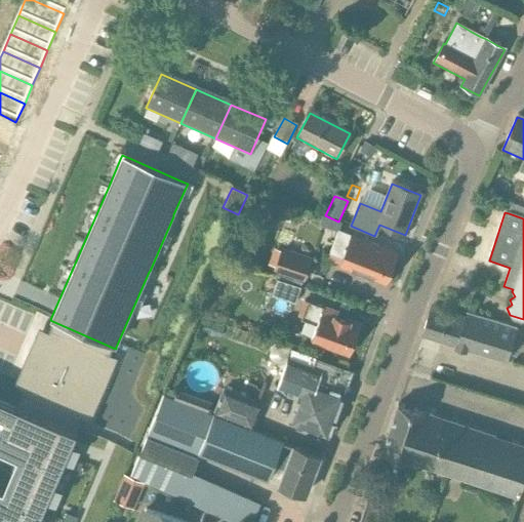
[(397,254),(338,232),(330,254),(343,258),(339,266),(356,272),(357,276),(367,279),(370,278),(386,284),(397,254)]
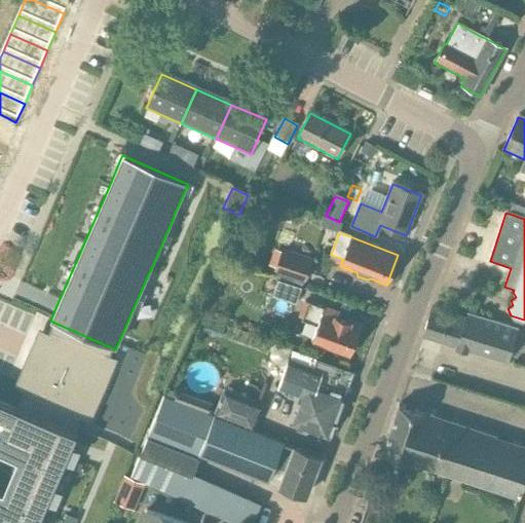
[(311,261),(282,250),(273,272),(303,283),(311,261)]
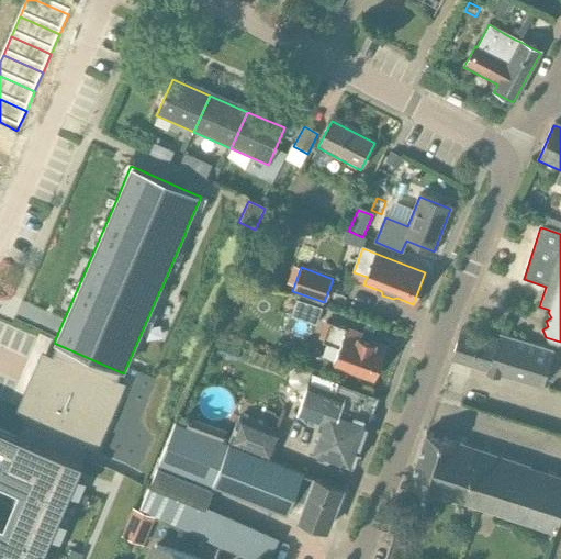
[(24,283),(15,313),(46,323),(56,292),(24,283)]
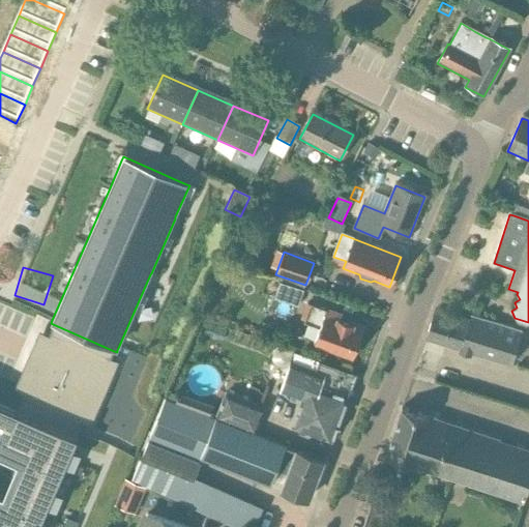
[(303,292),(280,284),(273,299),(297,308),(303,292)]
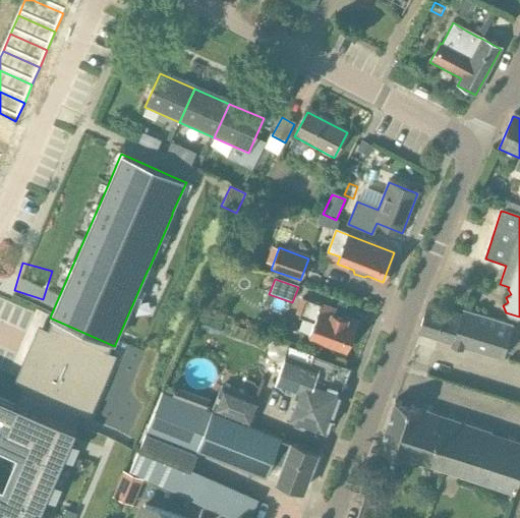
[(0,327),(2,328),(17,298),(0,290),(0,327)]
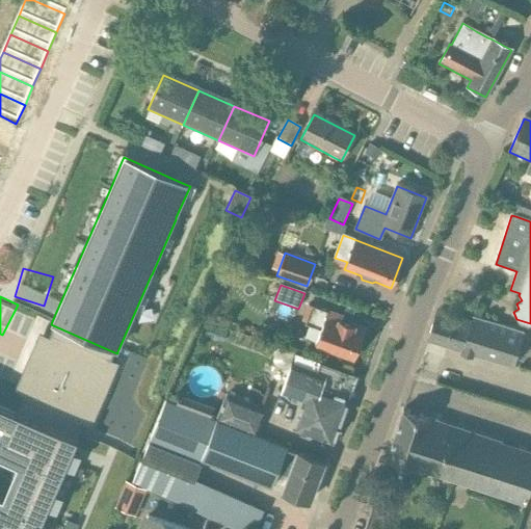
[(315,346),(333,353),(352,360),(363,329),(340,321),(341,317),(311,307),(304,324),(321,329),(315,346)]
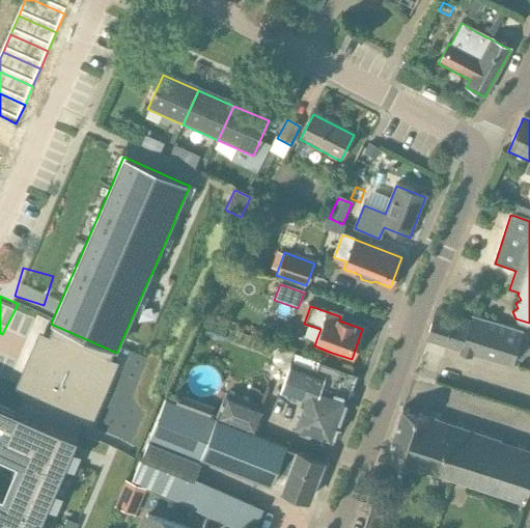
[(435,313),(426,341),(510,367),(521,332),(473,317),(471,324),(435,313)]
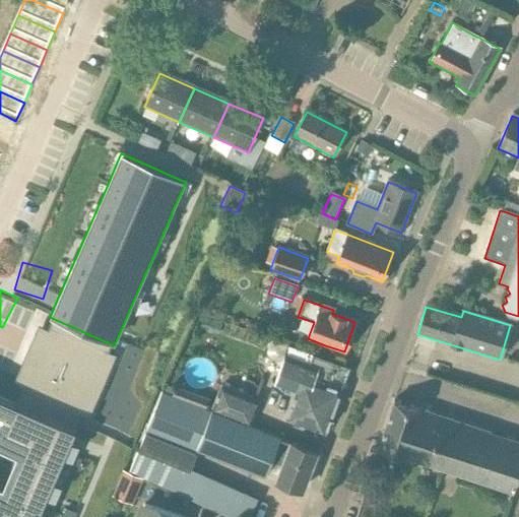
[(37,330),(13,384),(21,388),(15,402),(75,428),(80,416),(88,419),(116,357),(108,352),(112,344),(52,318),(51,320),(47,329),(39,326),(37,330)]
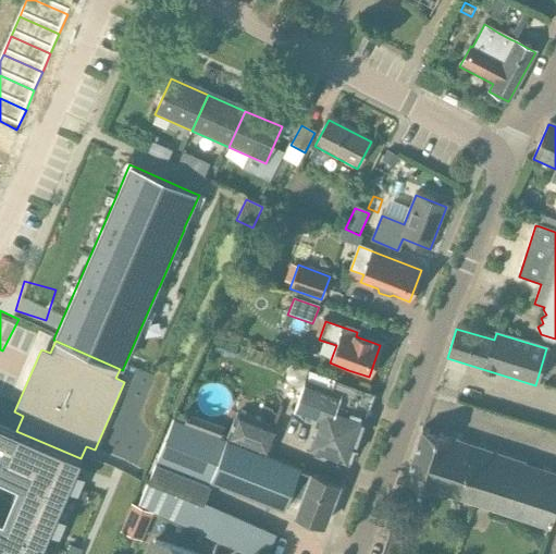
[(220,342),(214,355),(233,361),(237,348),(220,342)]
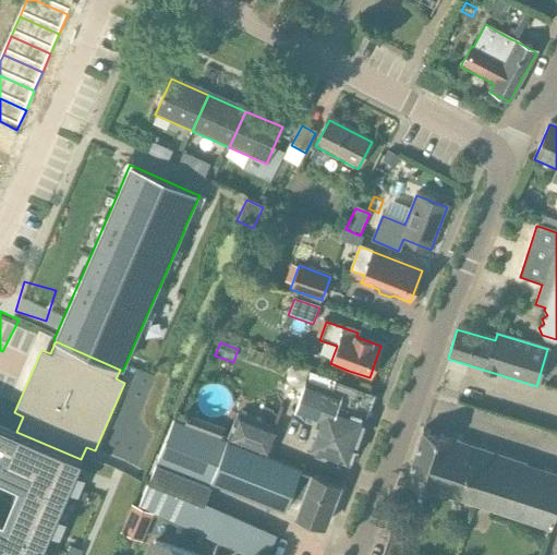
[(292,389),(302,393),(294,414),(318,422),(307,451),(348,466),(364,420),(359,419),(368,395),(335,382),(334,383),(301,371),(297,370),(292,370),(289,372),(287,376),(287,382),(290,387),(292,389)]
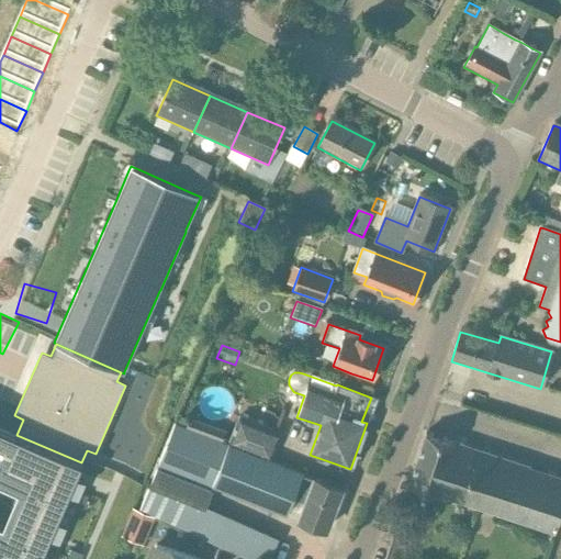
[(186,428),(222,443),(226,433),(190,418),(186,428)]
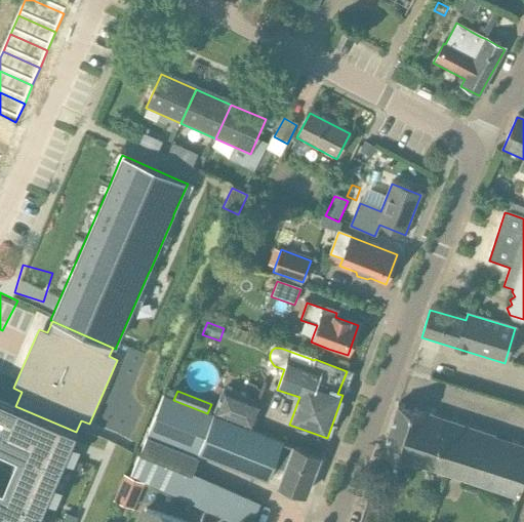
[(222,391),(213,413),(252,428),(262,406),(222,391)]
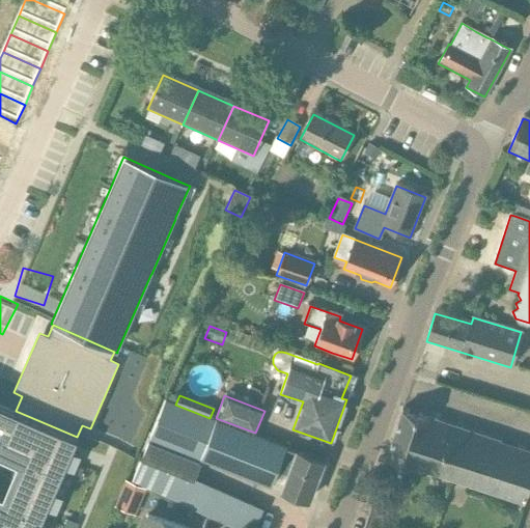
[(210,418),(175,405),(166,401),(134,483),(190,506),(189,508),(234,527),(254,527),(261,512),(193,481),(201,460),(271,487),(277,473),(286,448),(210,418)]
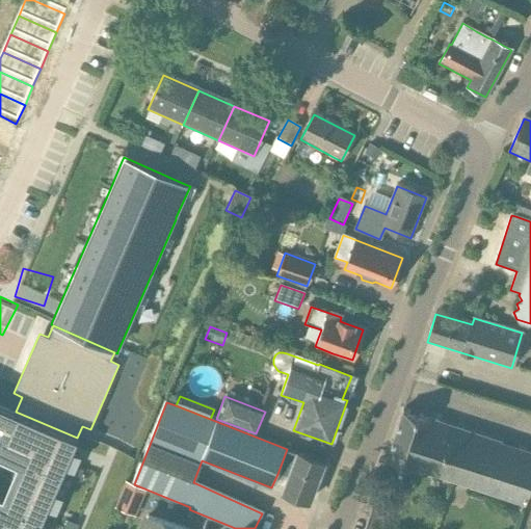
[(77,438),(16,412),(0,404),(0,528),(37,528),(45,512),(46,508),(65,464),(72,449),(76,441),(77,438)]
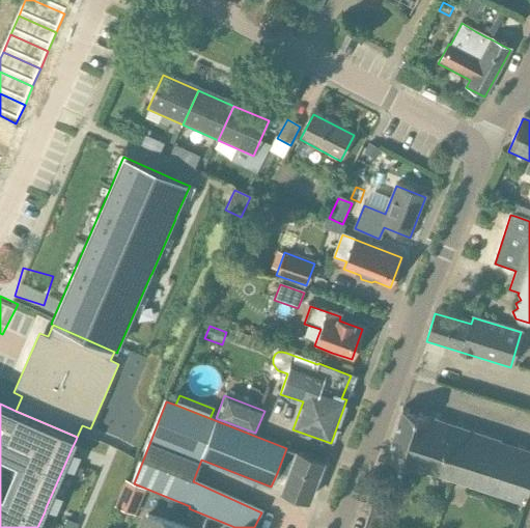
[(529,451),(402,410),(386,460),(524,504),(529,484),(529,451)]
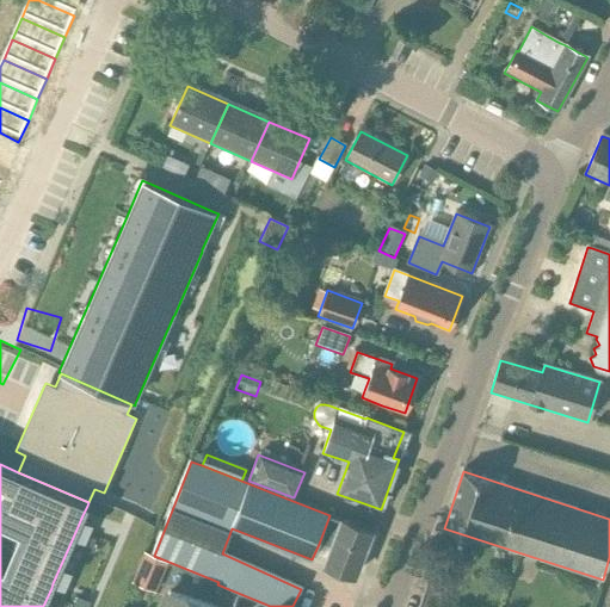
[(330,515),(319,544),(332,549),(325,565),(355,576),(373,532),(330,515)]
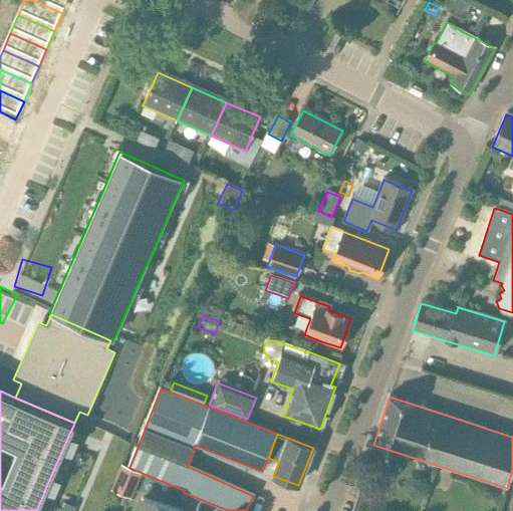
[(120,466),(109,493),(110,493),(132,501),(142,475),(129,470),(120,466)]
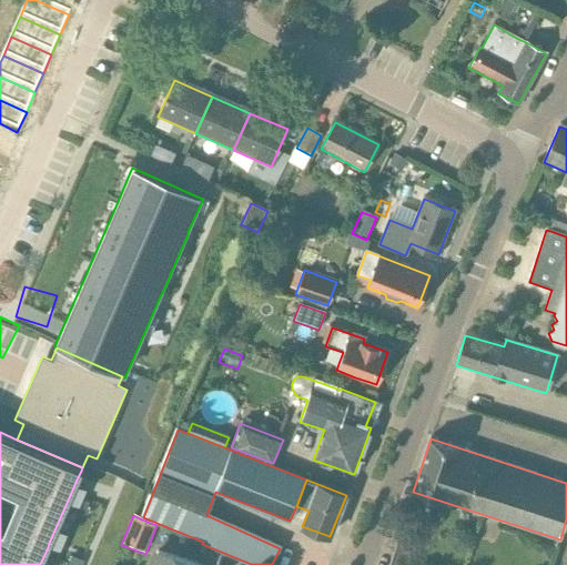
[(539,544),(535,557),(549,562),(554,548),(539,544)]
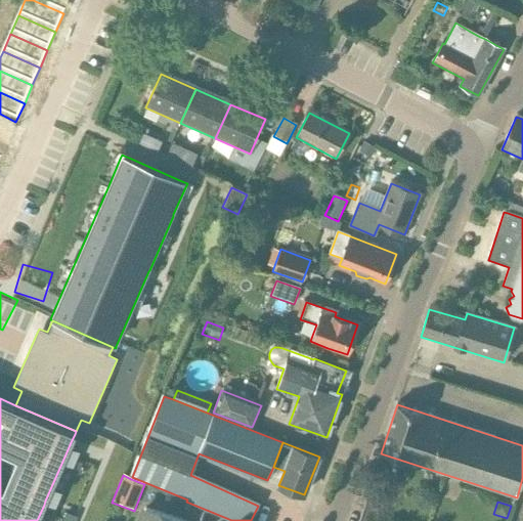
[(173,520),(144,512),(141,520),(173,520)]
